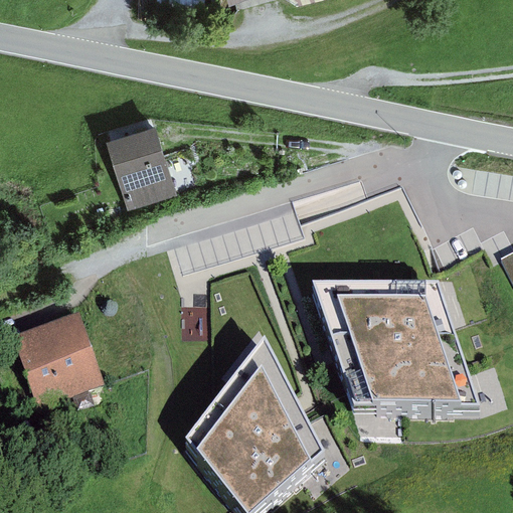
[(154,126),(105,142),(127,210),(176,194),(154,126)]
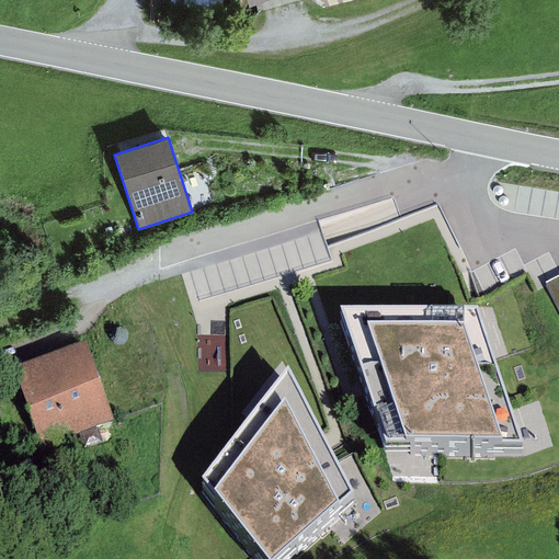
[(558,273),(545,281),(558,309),(558,273)]
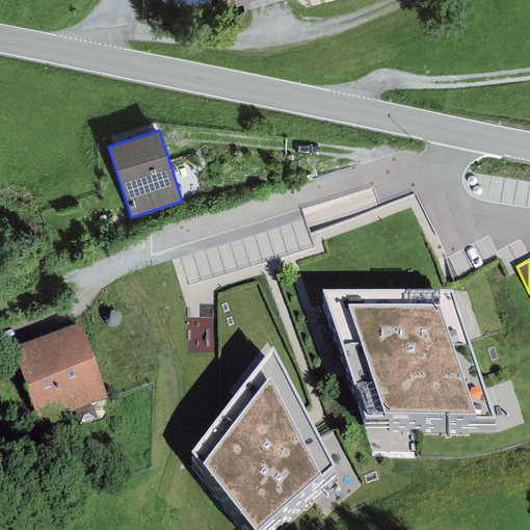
[(450,290),(322,288),(363,418),(495,421),(450,290)]
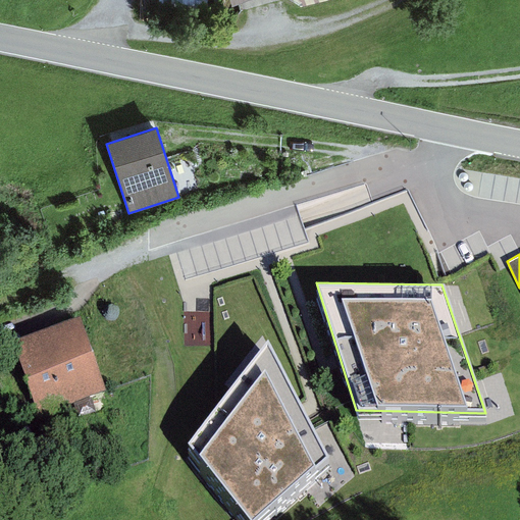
[(104,387),(79,316),(11,340),(36,411),(104,387)]
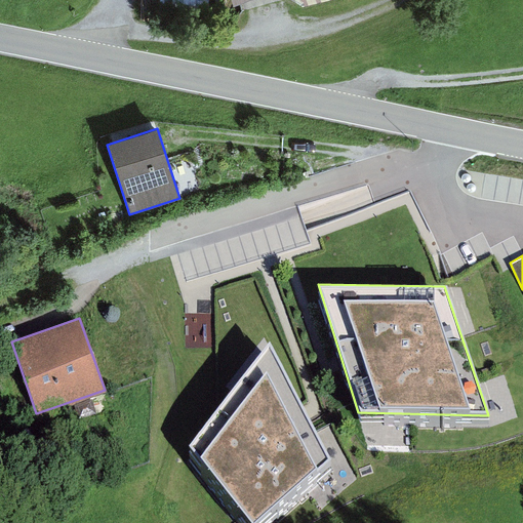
[(305,411),(270,342),(187,443),(250,522),(257,522),(327,457),(305,411)]
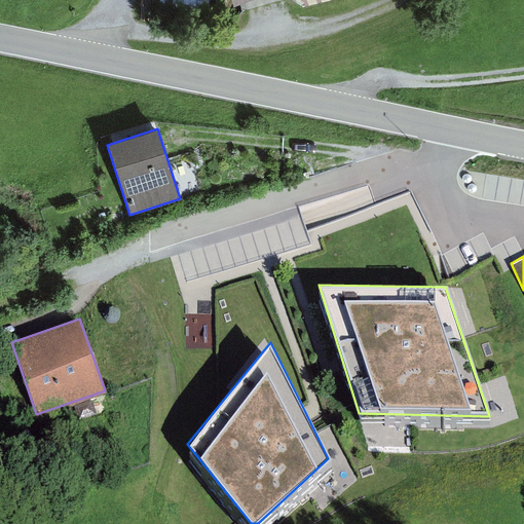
All buildings are outlined.
